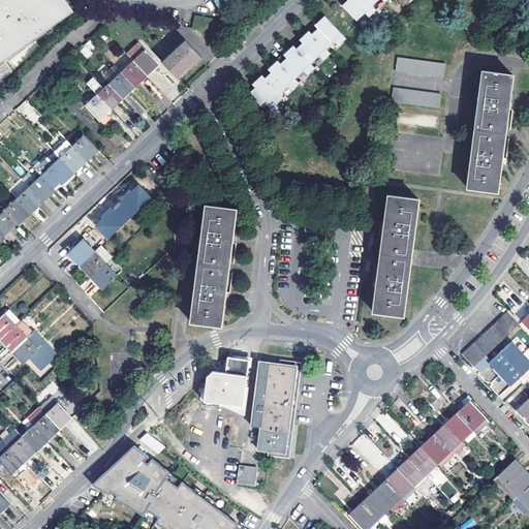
[(68,0),(0,0),(0,66),(76,11),(68,0)]
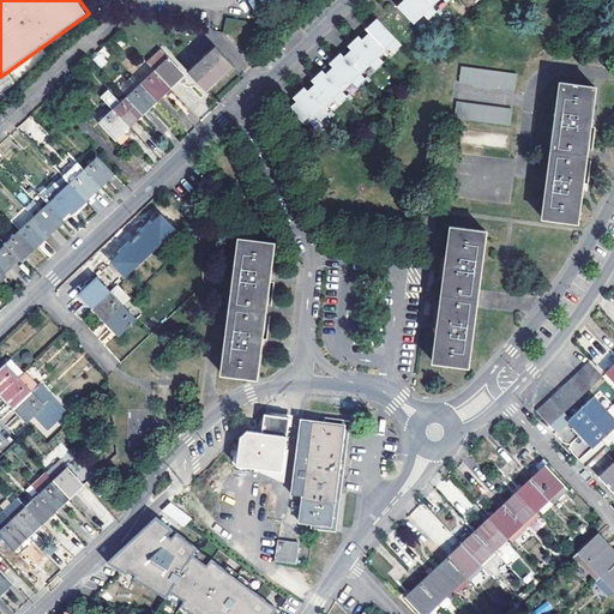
[(404,0),(398,5),(415,23),(425,14),(429,19),(438,11),(433,6),(427,0),(404,0)]
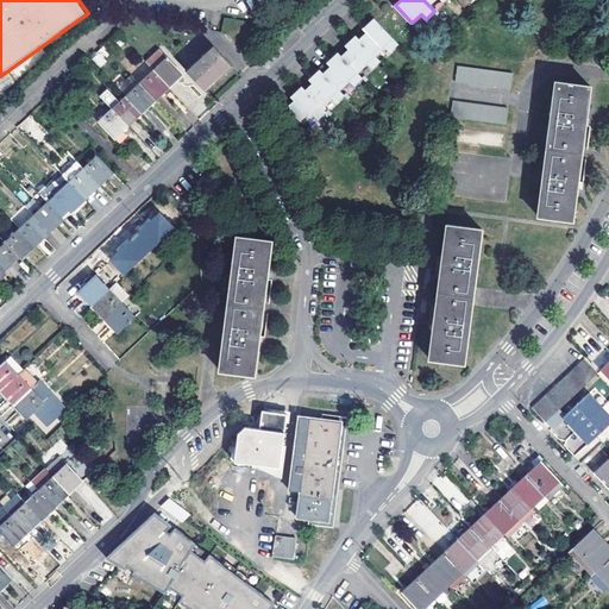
[(368,31),(360,38),(376,56),(385,46),(390,51),(399,43),(375,18),(366,25),(370,29),(369,30),(368,31)]
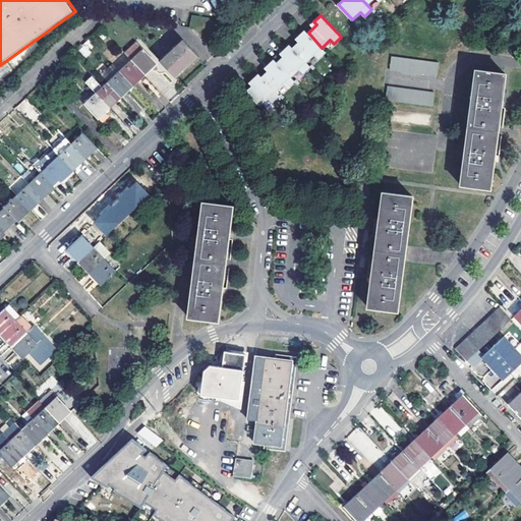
[(298,42),(292,47),(306,62),(314,54),(319,59),(326,52),(322,48),(308,33),(305,30),(298,36),(301,39),(300,40),(298,42)]
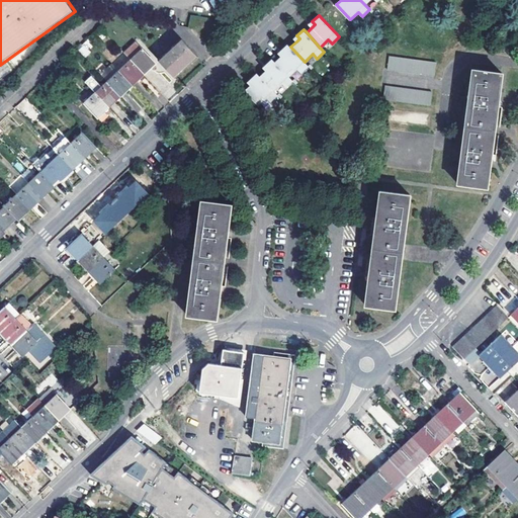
[(175,75),(196,55),(181,37),(159,60),(175,75)]
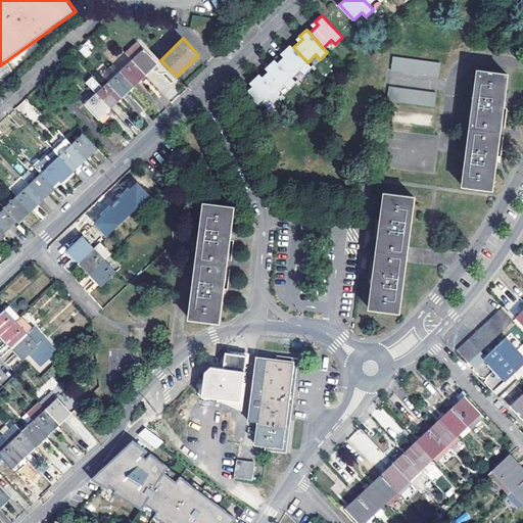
[(78,48),(84,57),(95,50),(89,41),(78,48)]
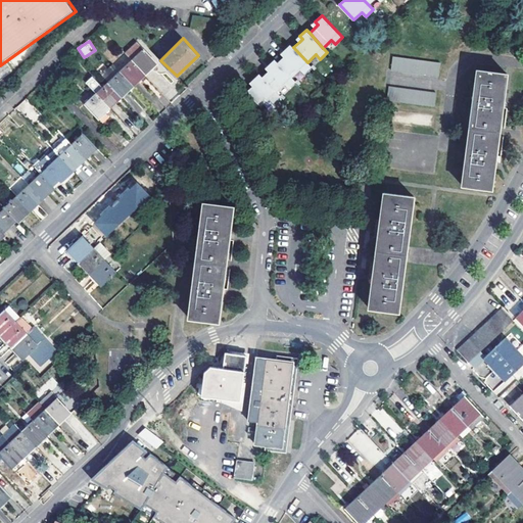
[(127,53),(133,59),(147,75),(158,64),(144,49),(138,42),(127,53)]
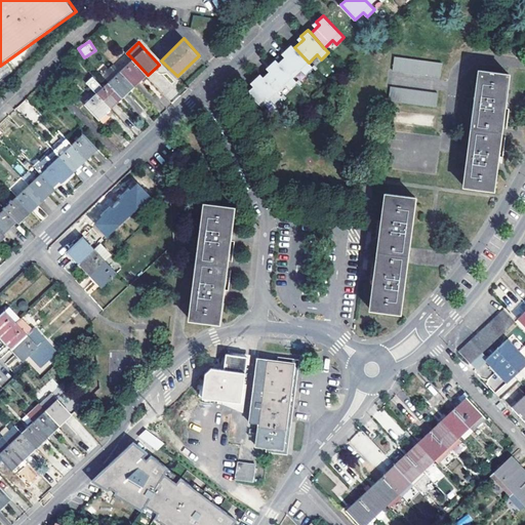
[(285,56),(279,62),(293,77),(301,69),(306,74),(313,67),(309,63),(294,47),(292,44),(285,50),(288,53),(286,55),(285,56)]
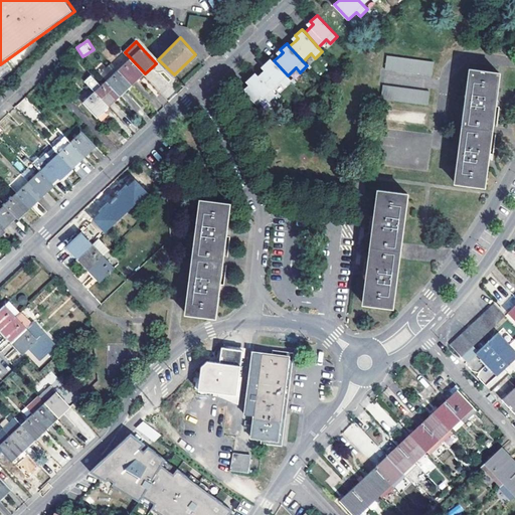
[(106,78),(129,59),(123,52),(100,71),(106,78)]
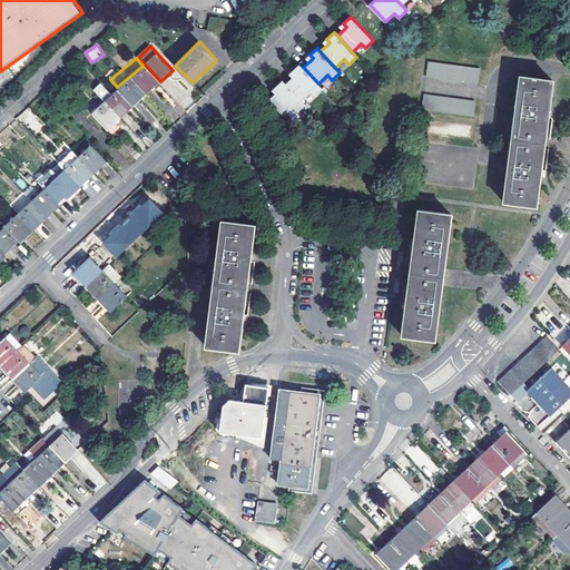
[(481,67),(430,60),(428,75),(479,82),(481,67)]
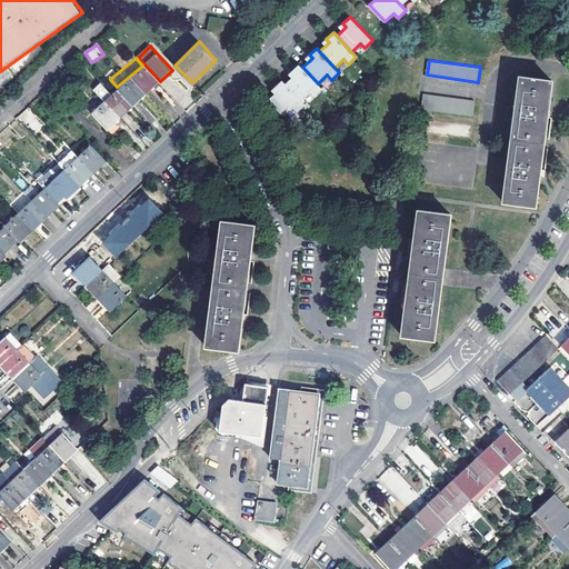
[(293,76),(286,82),(300,99),(309,91),(313,96),(321,88),(318,83),(302,67),(299,63),(292,70),(295,73),(293,76)]
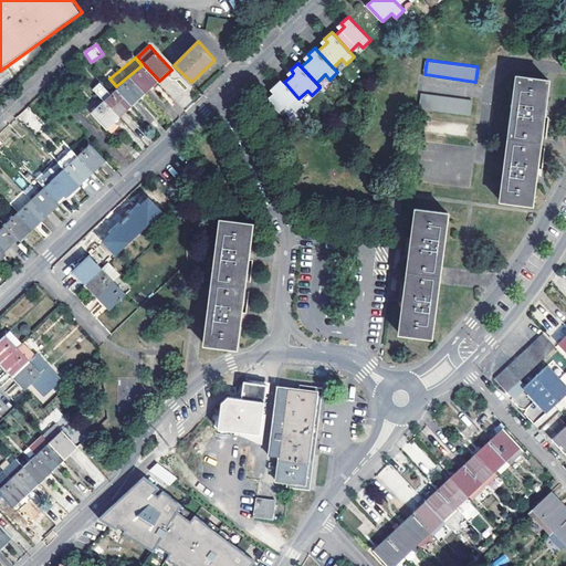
[(144,64),(130,76),(146,93),(159,81),(144,64)]
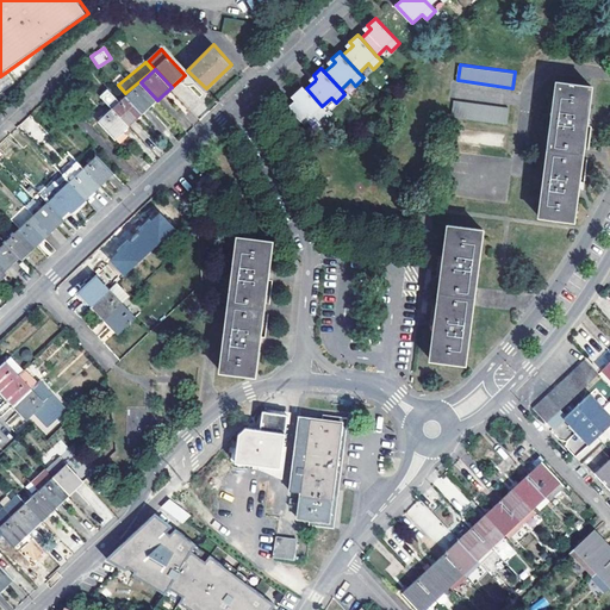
[(559,81),(540,216),(574,221),(579,190),(589,122),(593,86),(559,81)]
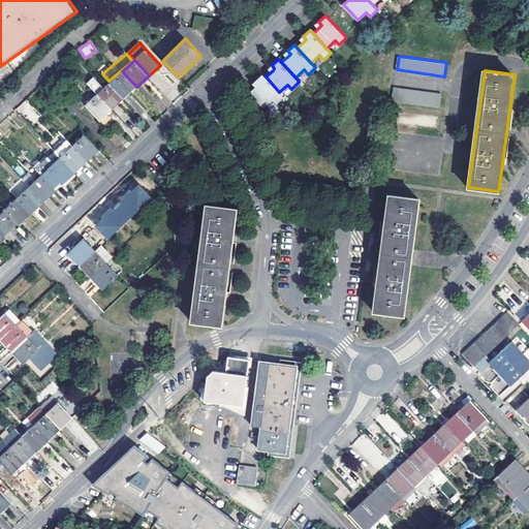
[(122,71),(110,83),(125,98),(136,87),(122,71)]
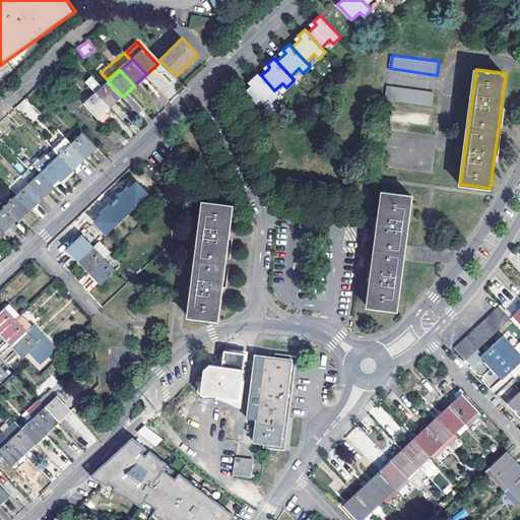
[(251,84),(245,90),(259,105),(267,98),(271,102),(278,94),(274,90),(261,75),(258,72),(251,79),(254,82),(253,83),(251,84)]
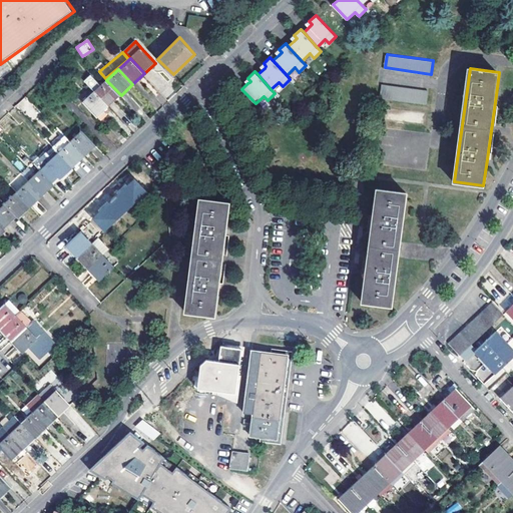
[(95,91),(109,106),(121,95),(106,80),(102,84),(92,74),(85,81),(95,91)]
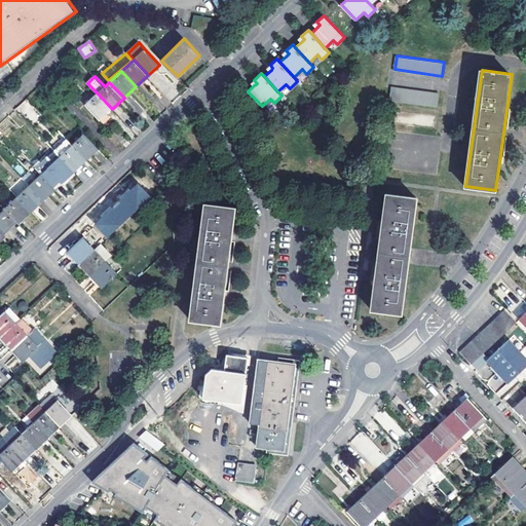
[(440,92),(392,86),(390,100),(438,106),(440,92)]
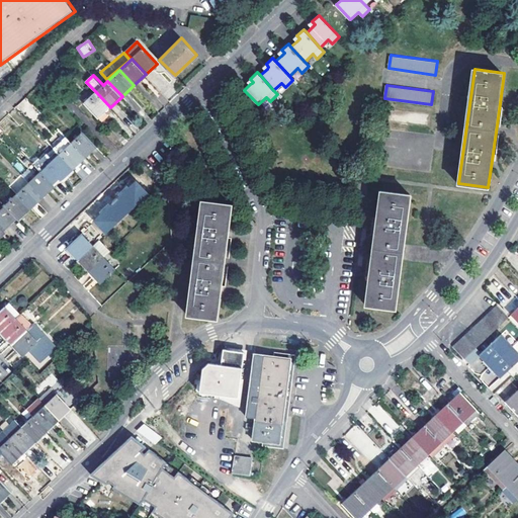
[(110,107),(96,92),(84,102),(101,120),(109,112),(107,110),(110,107)]
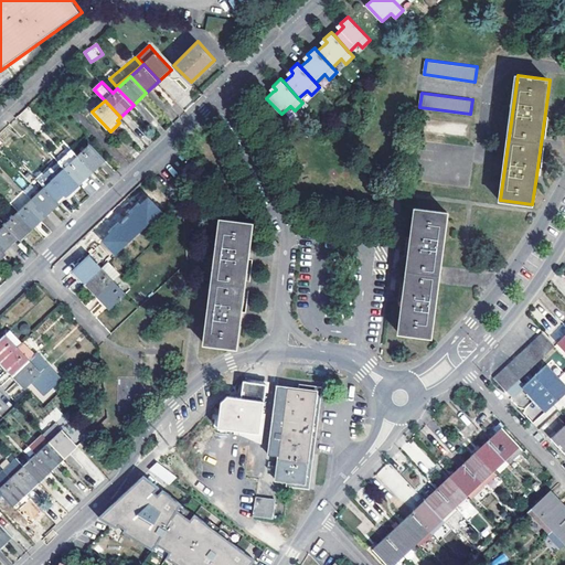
[(92,144),(78,156),(93,171),(106,159),(92,144)]
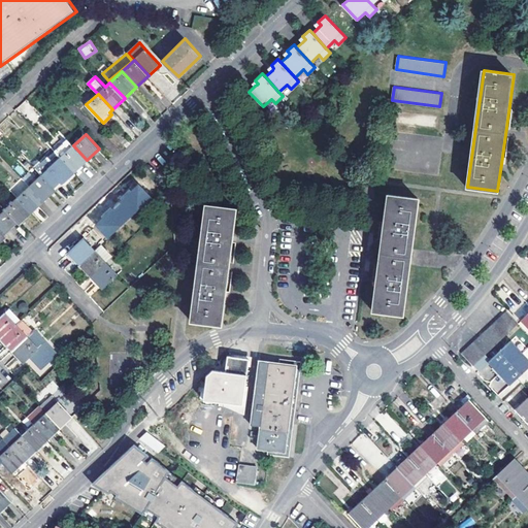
[(61,157),(75,171),(77,169),(87,160),(73,145),(68,139),(56,151),(61,157)]
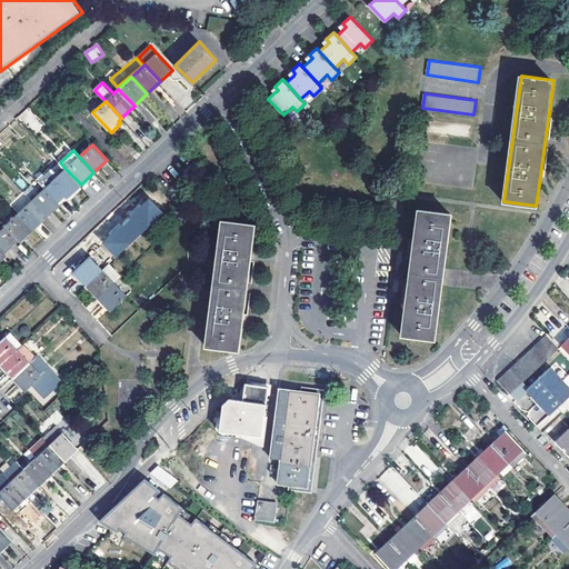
[(69,196),(81,185),(66,169),(46,188),(58,201),(67,193),(69,196)]
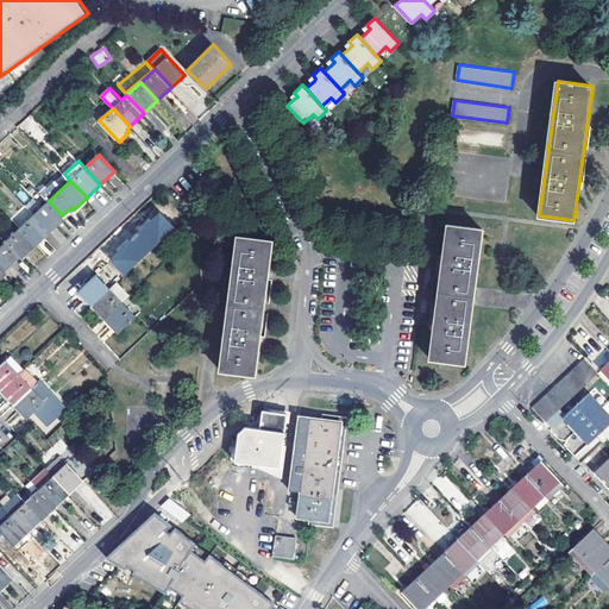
[(35,214),(51,231),(61,223),(66,218),(62,215),(49,201),(35,214)]
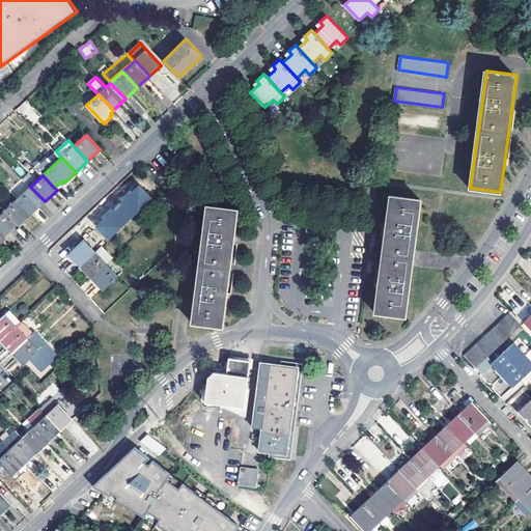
[(93,224),(108,241),(154,200),(139,184),(93,224)]
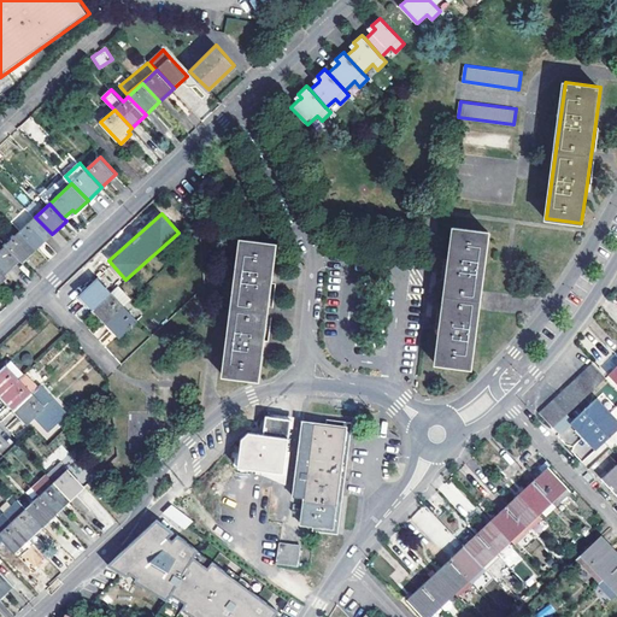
[(35,217),(22,230),(39,247),(52,234),(35,217)]
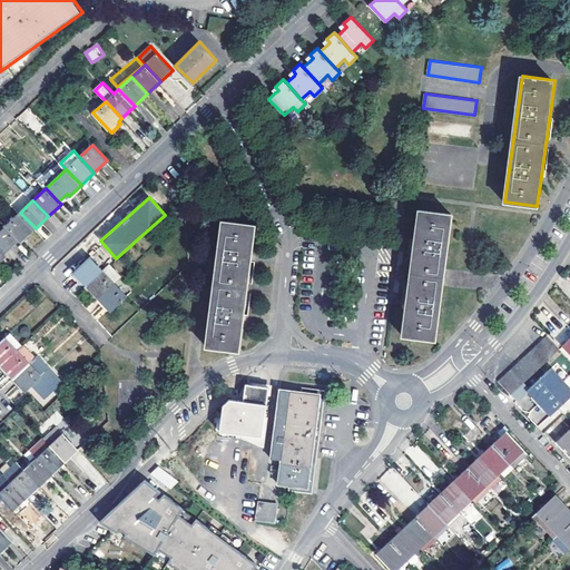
[(408,304),(403,335),(434,340),(452,214),(421,209),(415,247),(408,304)]
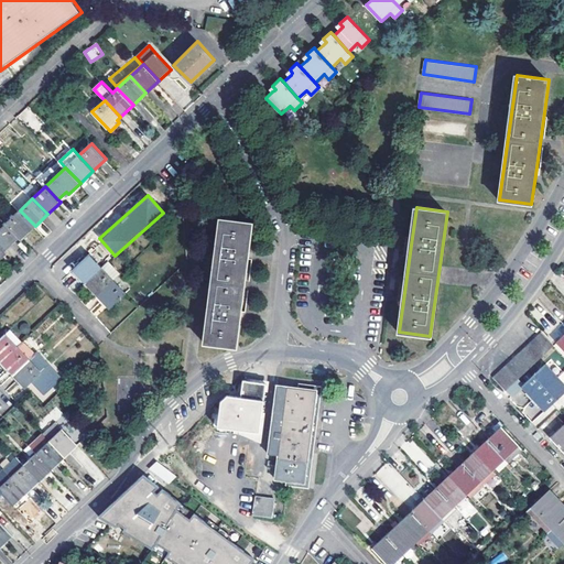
[(22,238),(35,226),(20,210),(0,228),(0,229),(12,242),(20,236),(22,238)]
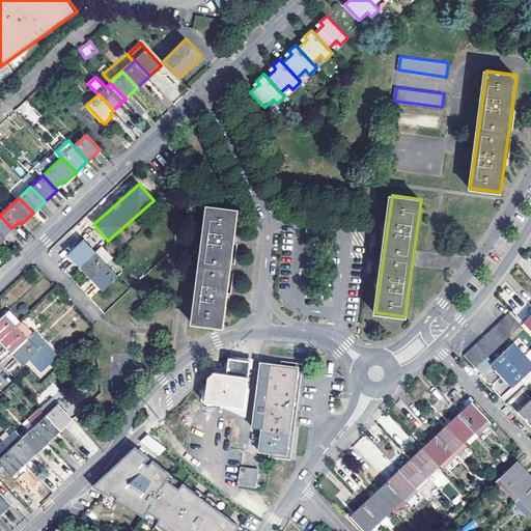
[(206,204),(191,323),(223,327),(226,299),(233,244),(238,210),(206,204)]
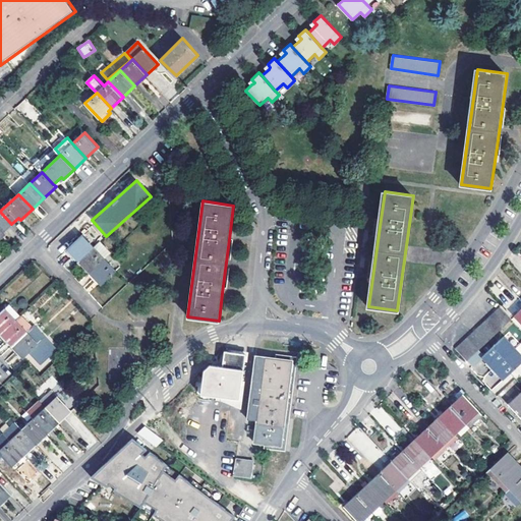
[(0,238),(6,233),(4,230),(11,224),(0,212),(0,238)]
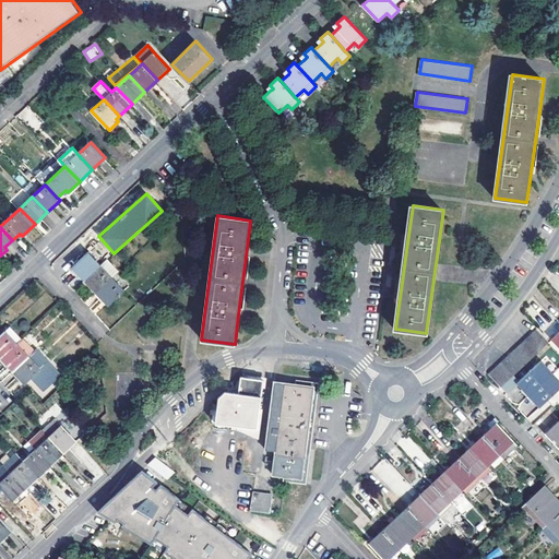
[(72,266),(84,280),(99,265),(87,252),(72,266)]
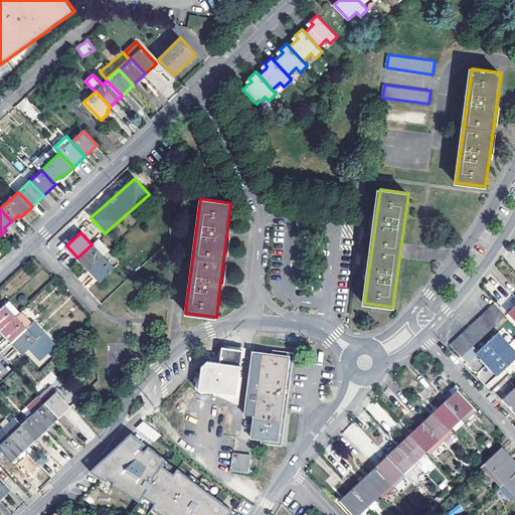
[(98,238),(92,244),(103,255),(109,250),(98,238)]
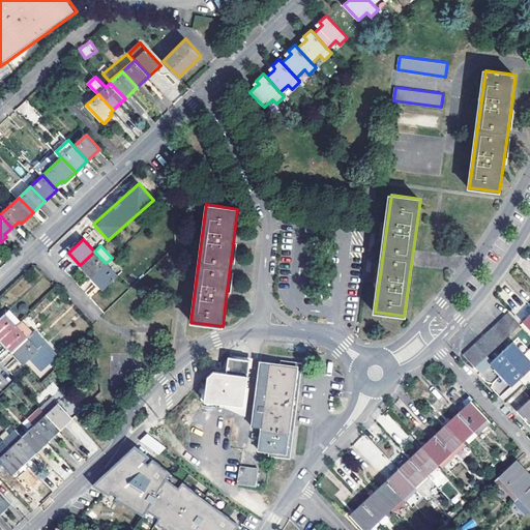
[(91,276),(106,263),(94,252),(80,265),(91,276)]
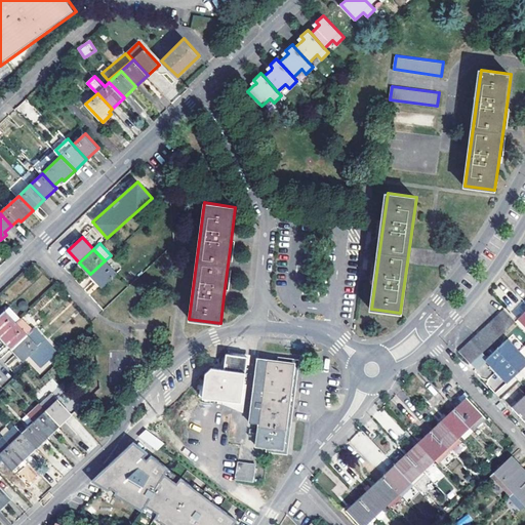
[(117,273),(105,260),(90,274),(103,287),(117,273)]
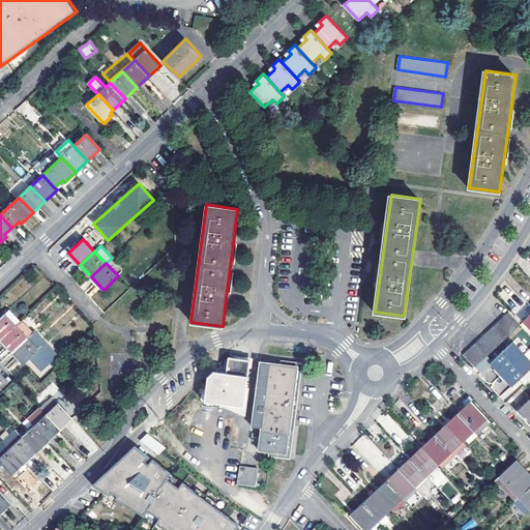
[(0,340),(19,323),(6,311),(0,316),(0,340)]
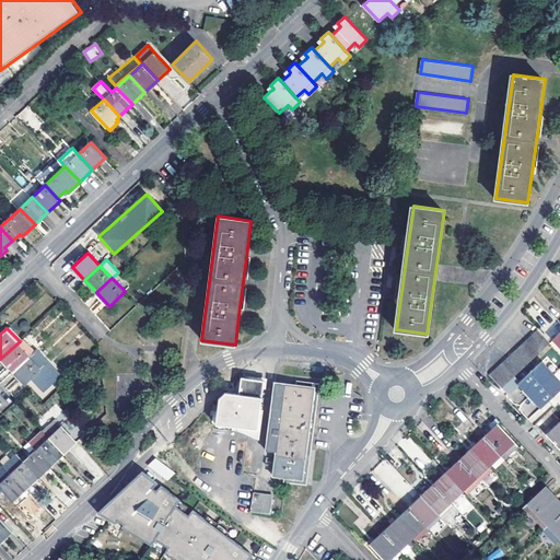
[(538,330),(532,336),(544,349),(550,343),(538,330)]
